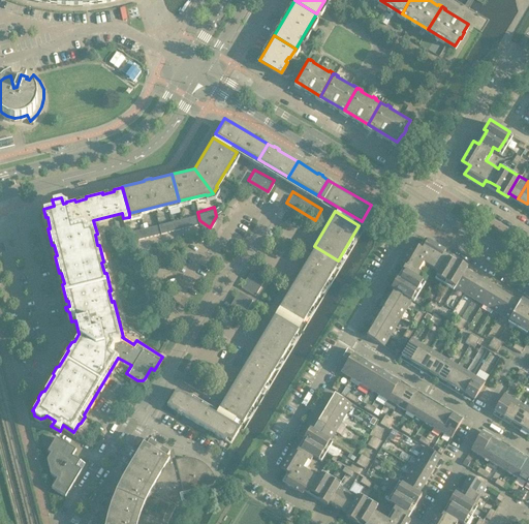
[(197,221),(195,212),(158,221),(161,230),(197,221)]
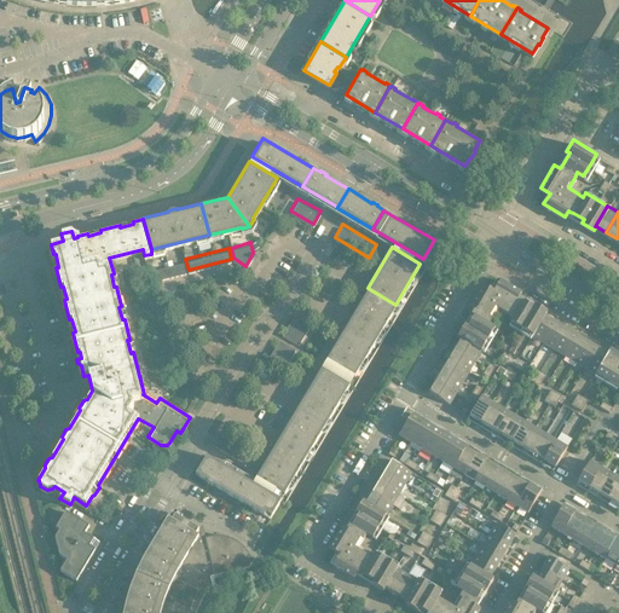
[(184,259),(155,266),(157,277),(186,270),(184,259)]
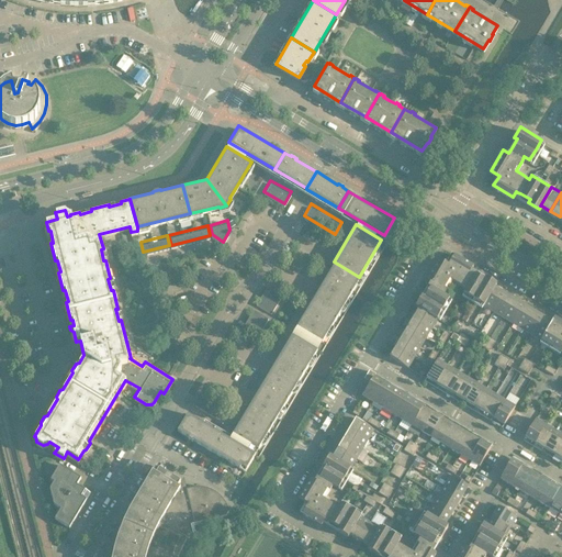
[(474,271),(478,265),(475,264),(453,251),(448,260),(439,256),(427,276),(433,279),(431,282),(424,293),(422,292),(415,302),(418,304),(437,315),(450,292),(451,290),(446,287),(451,277),(463,285),(465,286),(463,290),(483,301),(494,283),(496,280),(485,274),(484,277),(474,271)]
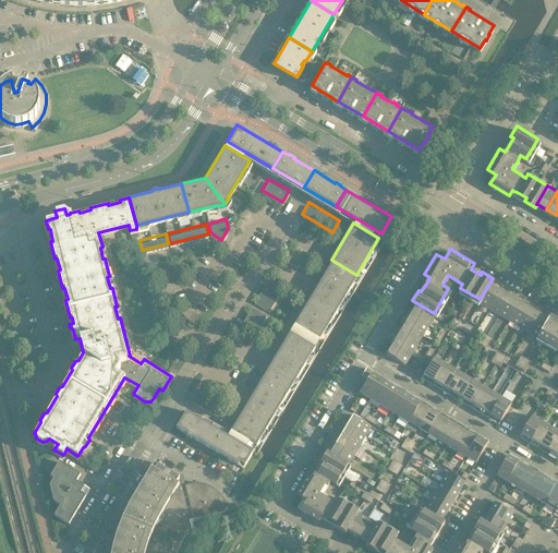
[(331,260),(316,286),(341,300),(356,275),(331,260)]
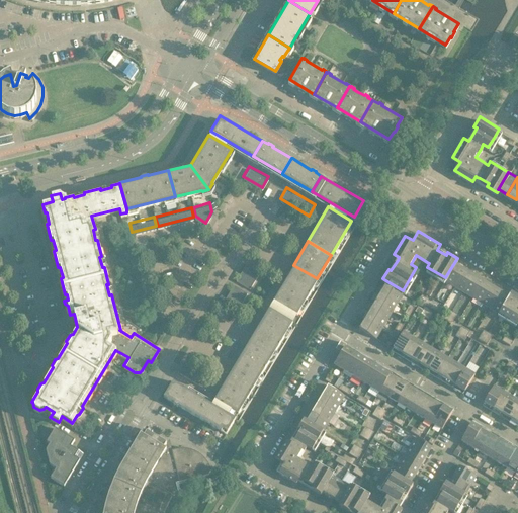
[(260,268),(246,260),(236,277),(250,285),(260,268)]
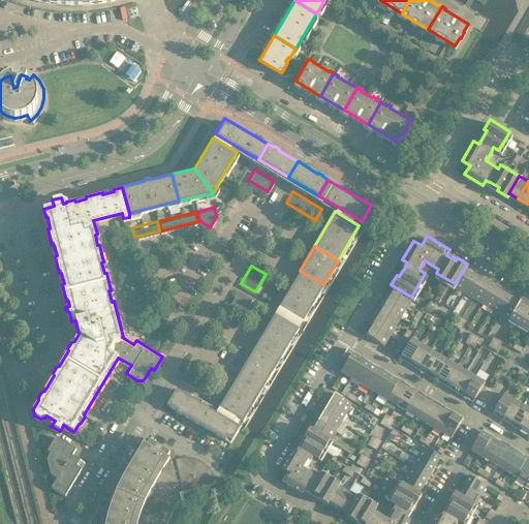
[(474,272),(465,267),(455,283),(464,289),(474,272)]
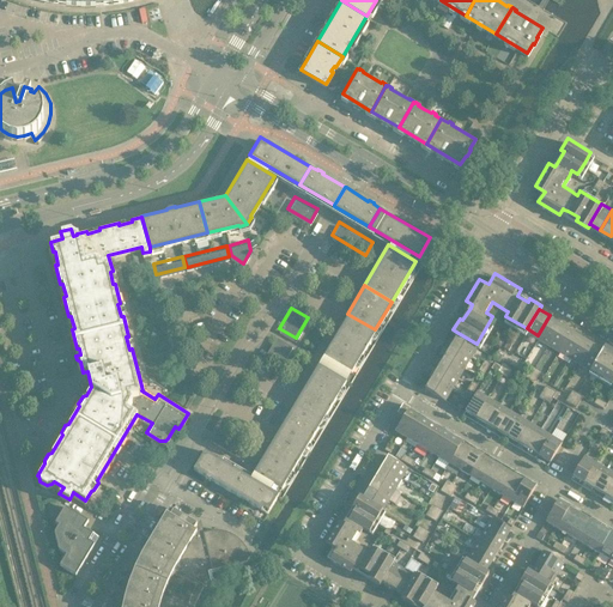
[(351,369),(375,329),(347,314),(323,353),(351,369)]
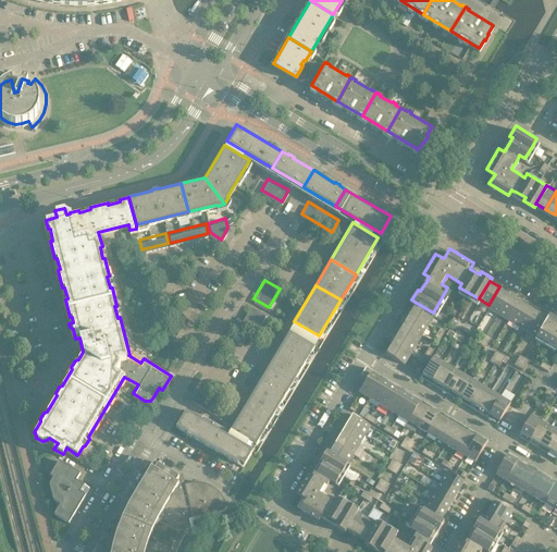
[(499,286),(489,305),(498,310),(509,292),(499,286)]
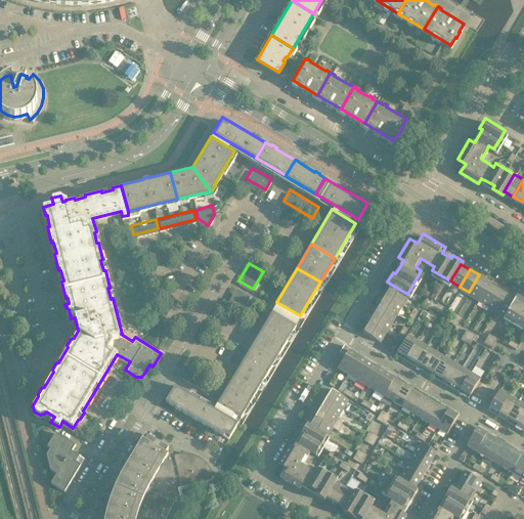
[(479,274),(469,292),(477,297),(487,280),(479,274)]
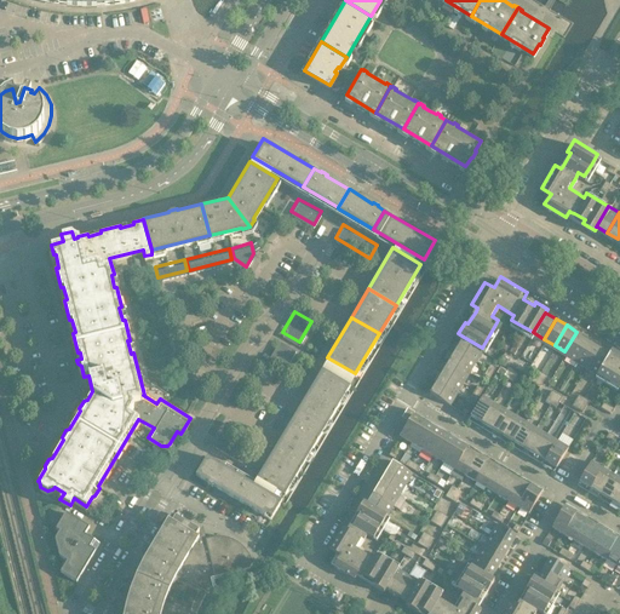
[(577,332),(564,351),(575,359),(587,338),(577,332)]
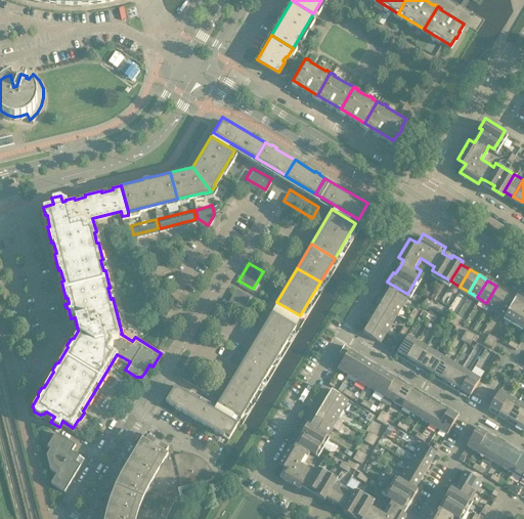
[(390,284),(387,290),(385,293),(401,303),(407,294),(390,284)]
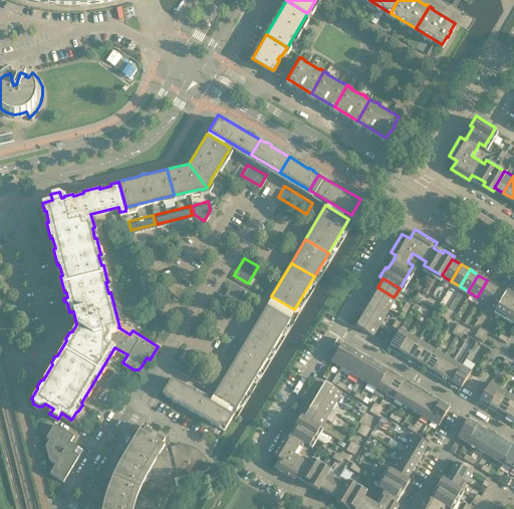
[(245,288),(232,280),(221,297),(235,305),(245,288)]
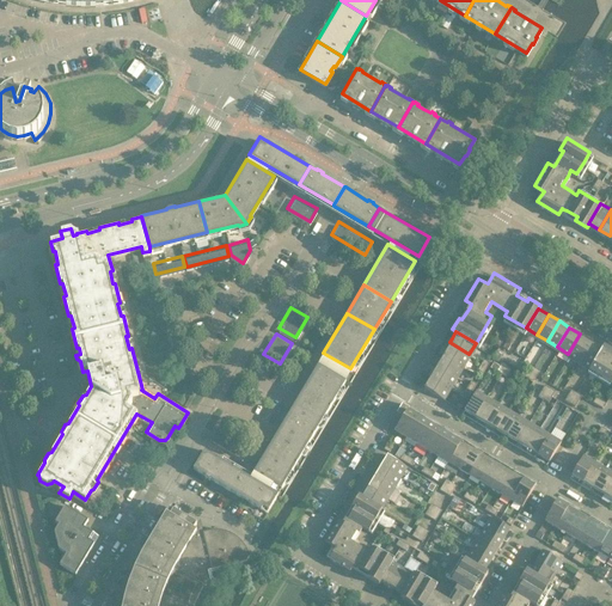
[(580,334),(568,354),(579,360),(591,340),(580,334)]
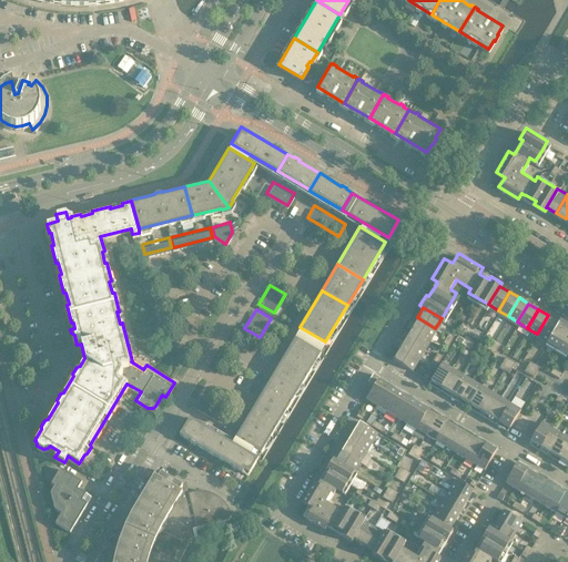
[(548,315),(537,334),(547,339),(558,320),(548,315)]
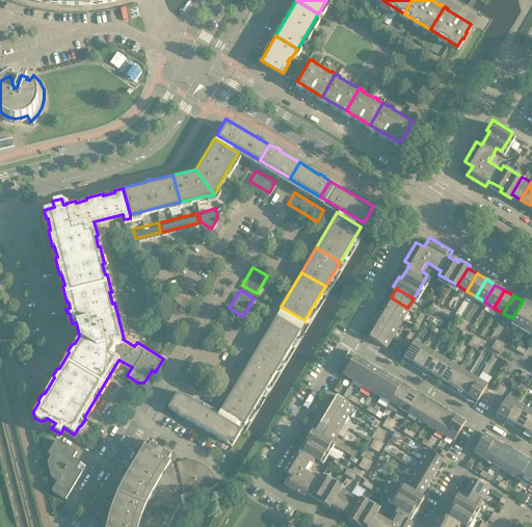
[(391,297),(386,306),(402,316),(407,308),(391,297)]
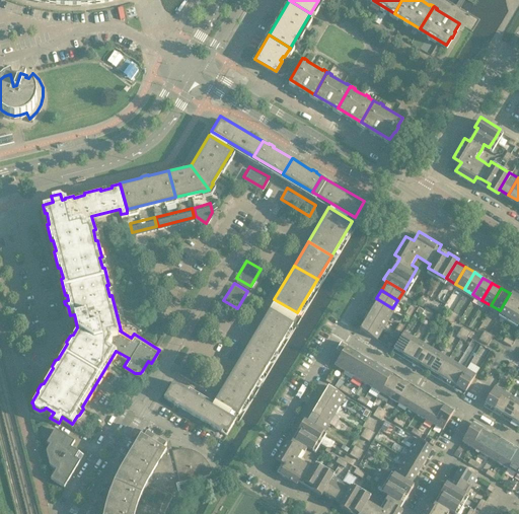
[(518,295),(511,291),(510,293),(500,310),(518,321),(518,295)]
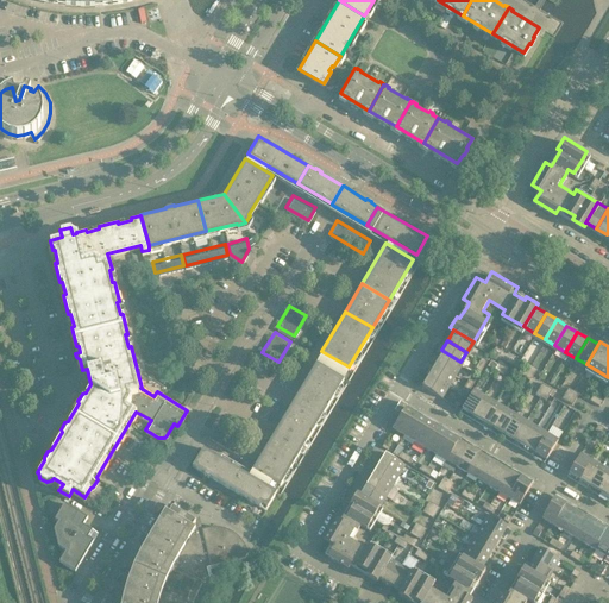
[(537,357),(545,360),(551,346),(542,343),(537,357)]
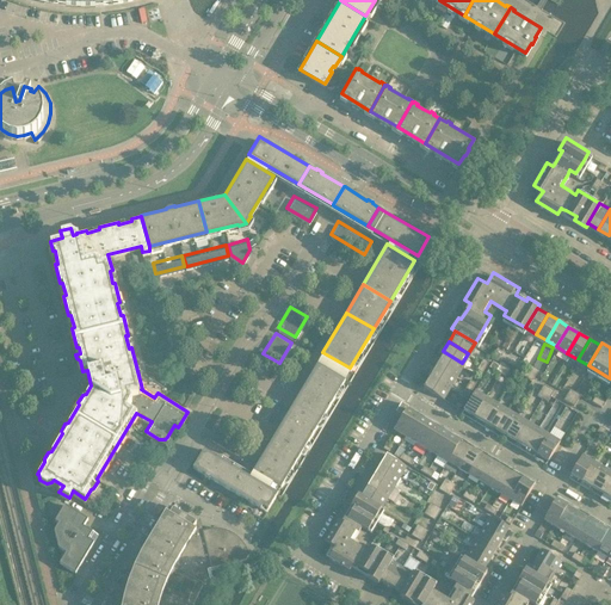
[(443,351),(438,358),(436,362),(456,374),(462,363),(443,351)]
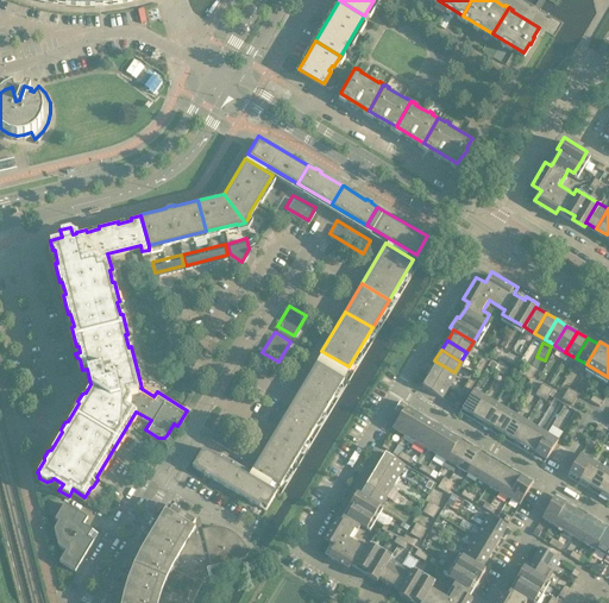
[(316,359),(293,399),(320,415),(344,375),(316,359)]
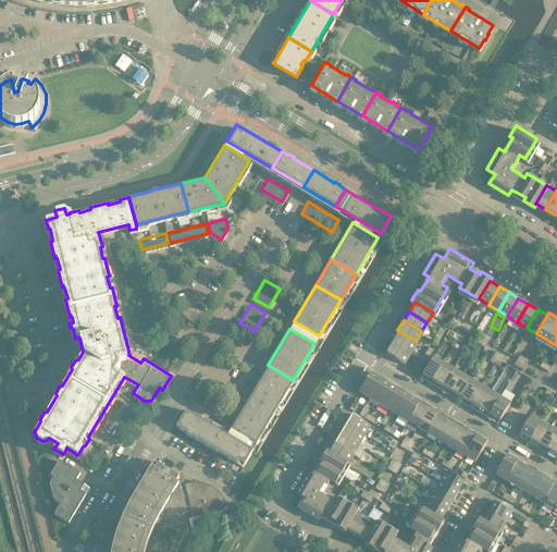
[(397,330),(392,340),(410,351),(416,341),(397,330)]
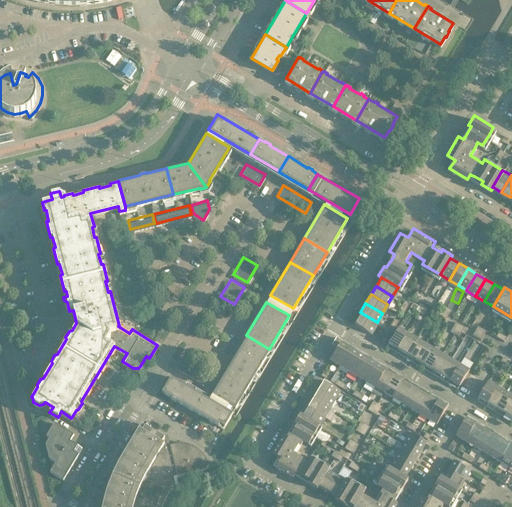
[(360,312),(357,318),(355,321),(371,331),(377,322),(360,312)]
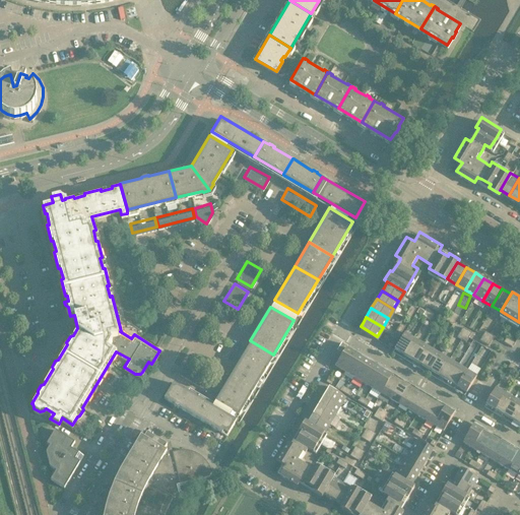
[(413,334),(404,329),(399,338),(394,346),(403,351),(408,343),(413,334)]
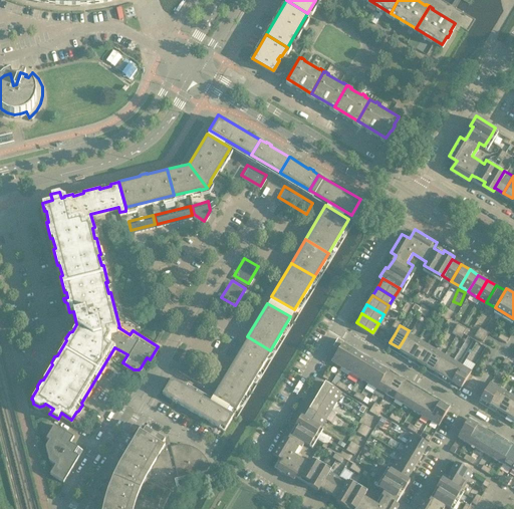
[(409,330),(404,339),(399,347),(408,352),(418,336),(409,330)]
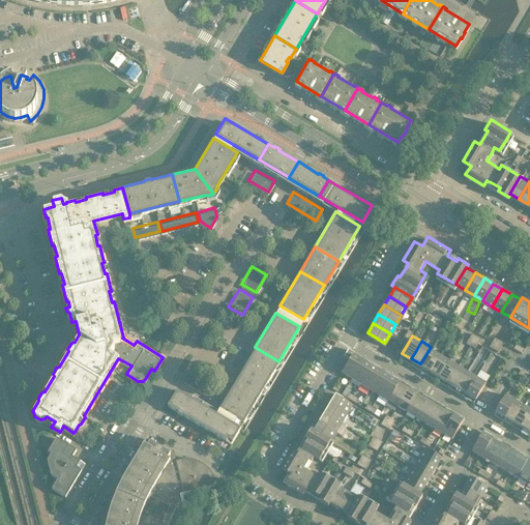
[(351,375),(356,367),(361,357),(353,352),(355,350),(348,346),(341,358),(346,361),(342,370),(351,375)]
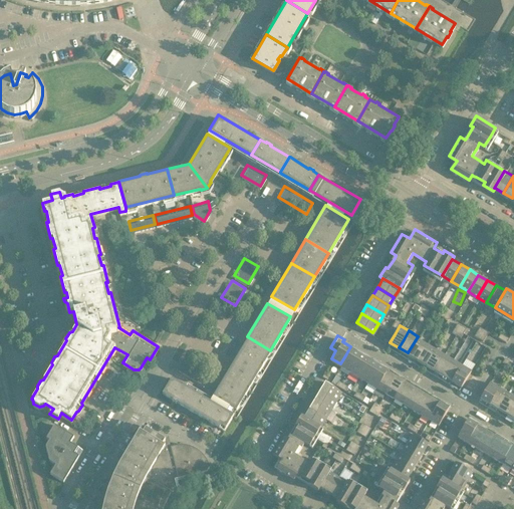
[(247,336),(233,360),(256,374),(270,350),(247,336)]
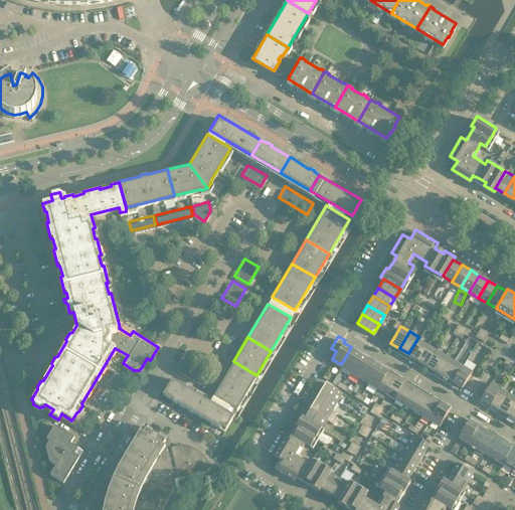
[(427,342),(418,337),(408,353),(417,359),(421,351),(427,342)]
